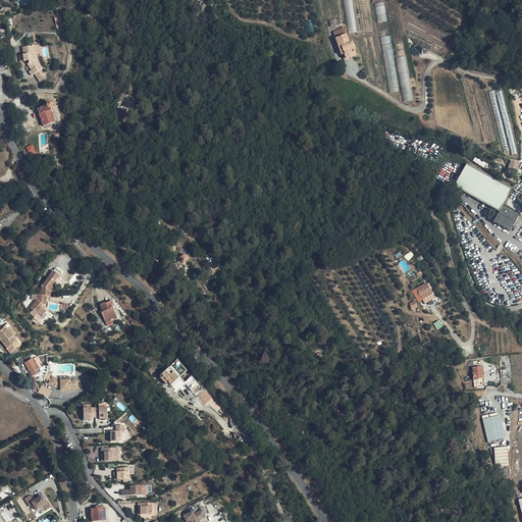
[(343,0),(347,23),(349,33),(356,32),(357,32),(358,35),(366,34),(374,32),(369,0),(343,0)]
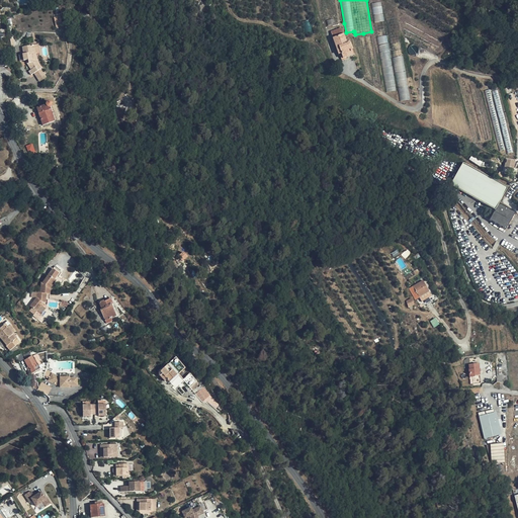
[(398,91),(381,1),(371,3),(386,92),(398,91)]
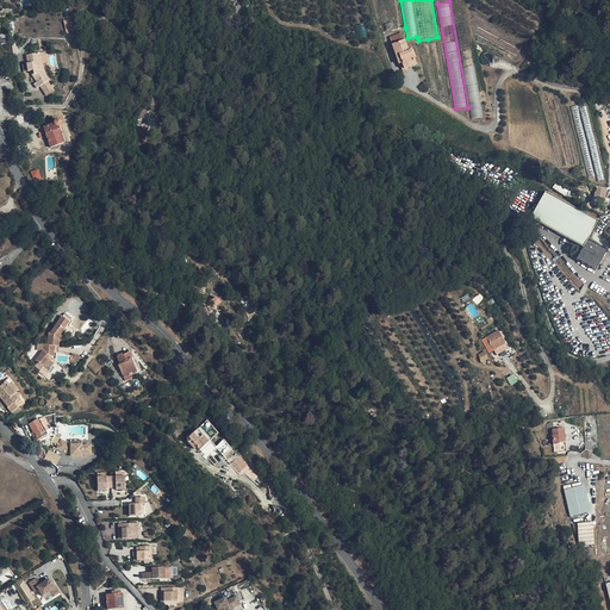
[(396,27),(390,5),(381,6),(386,30),(396,27)]
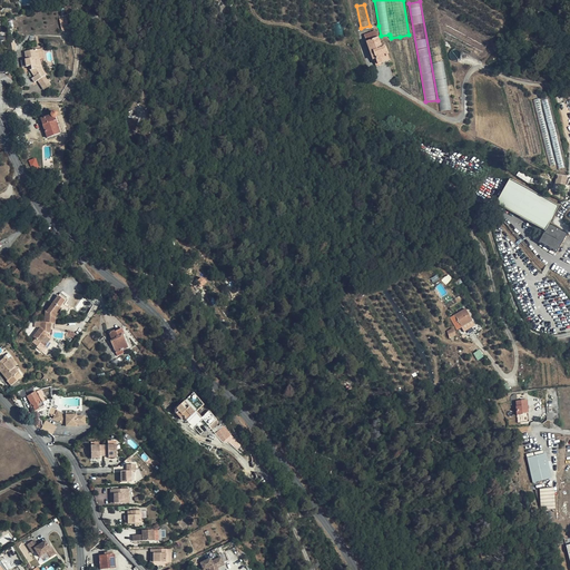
[(452,109),(435,11),(424,12),(441,111),(452,109)]
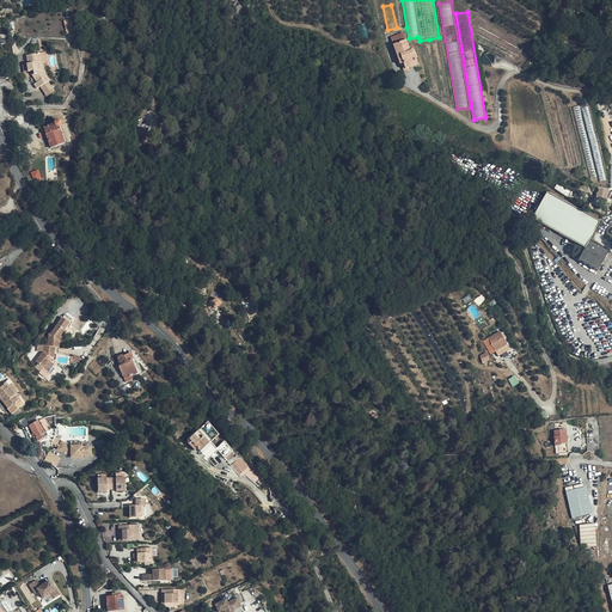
[(407,41),(404,34),(392,37),(395,44),(401,63),(404,62),(407,68),(418,63),(414,50),(410,51),(407,41)]
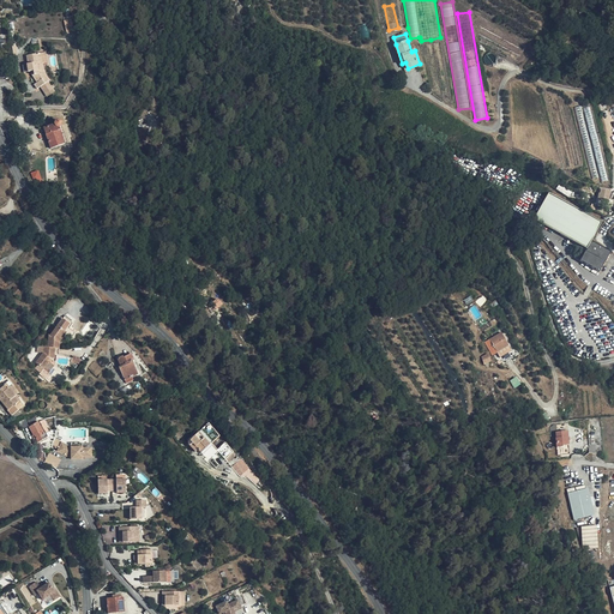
[(43,64),(41,53),(28,55),(29,64),(28,64),(29,71),(34,71),(35,74),(32,74),(37,83),(35,84),(38,89),(41,86),(49,82),(49,80),(44,72),(43,64)]
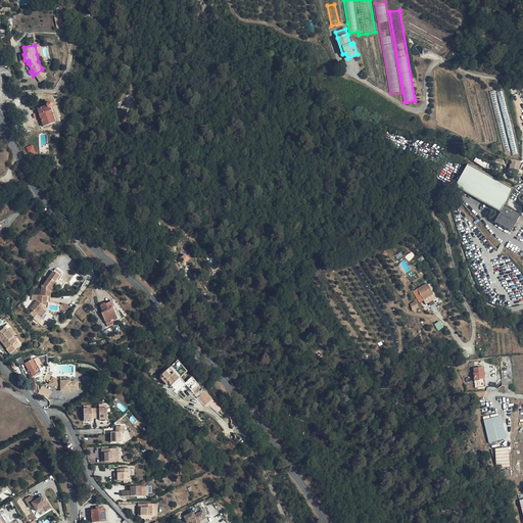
[(47,78),(42,69),(35,74),(41,82),(47,78)]
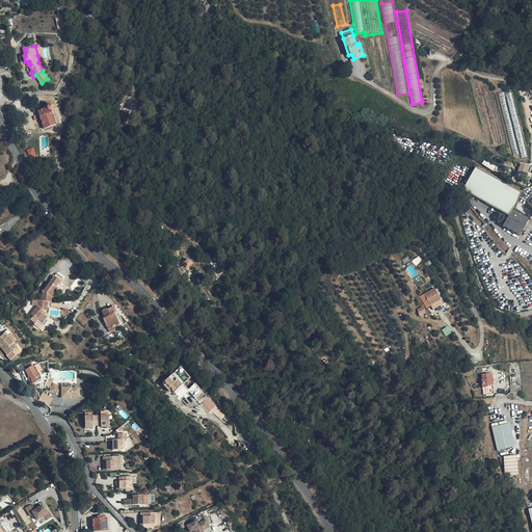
[(53,104),(51,104),(50,104),(48,106),(48,108),(38,111),(45,128),(56,124),(52,111),(53,110),(54,108),(54,107),(54,105),(53,104)]
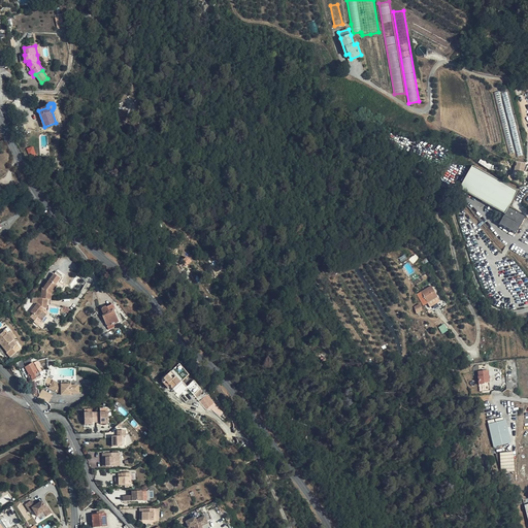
[(128,110),(120,110),(120,120),(126,120),(126,114),(128,114),(128,110)]
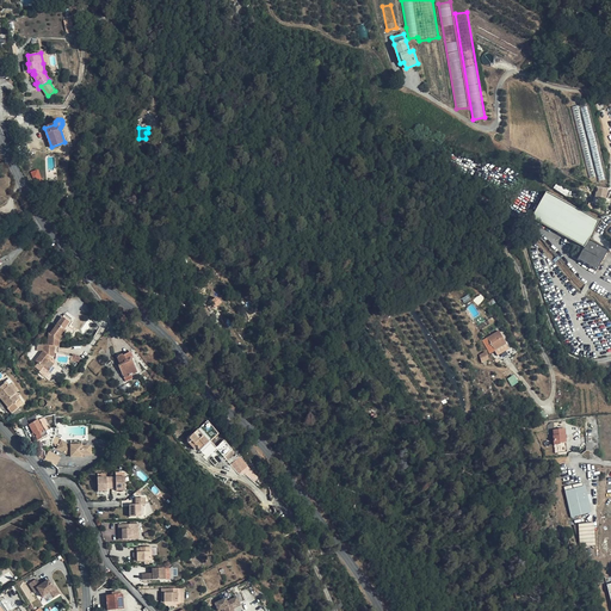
[(563,195),(566,191),(559,183),(555,186),(563,195)]
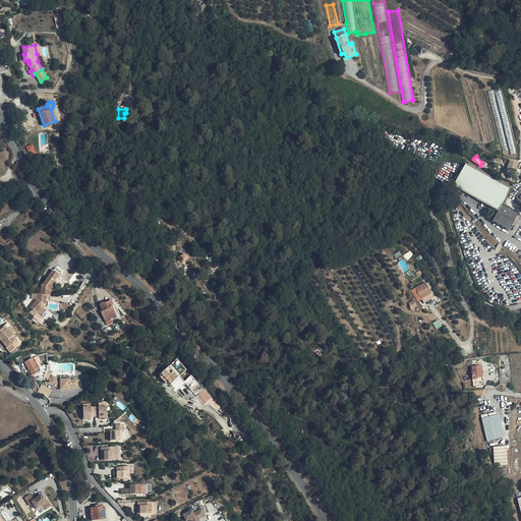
[(469,162),(455,184),(488,205),(494,208),(500,212),(498,215),(494,222),(511,232),(520,215),(504,205),(514,188),(469,162)]
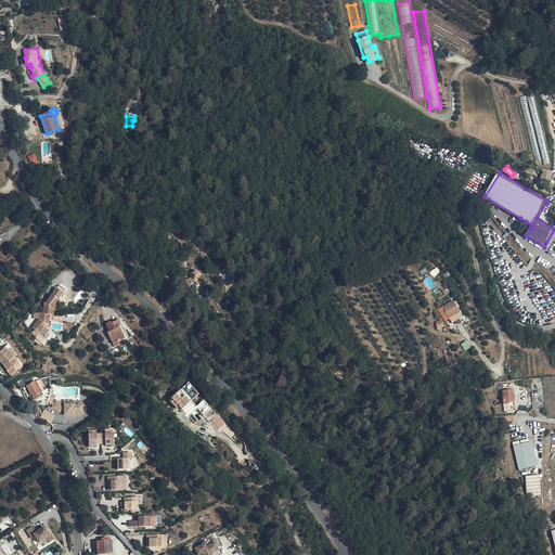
[(21,267),(14,260),(10,265),(14,269),(18,270),(21,267)]
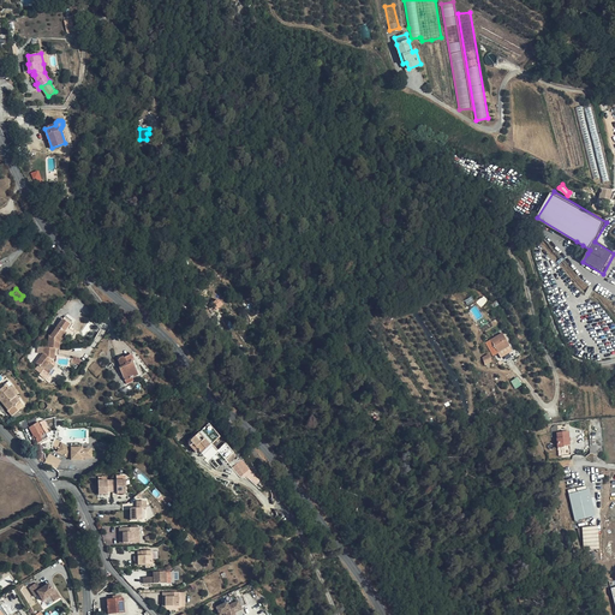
[(222,305),(219,300),(213,305),(218,310),(222,305)]
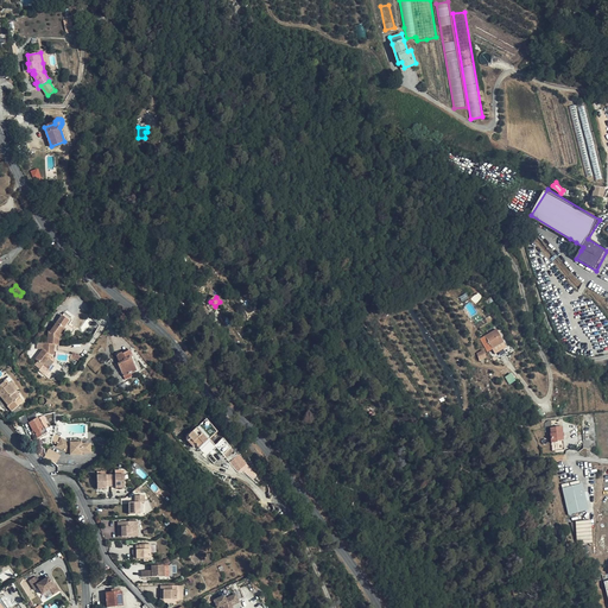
[(470,303),(464,309),(472,316),(477,310),(470,303)]
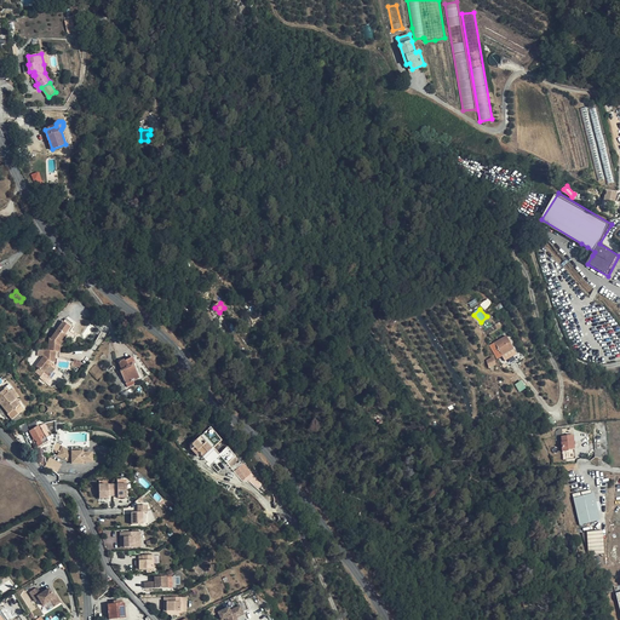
[(65,320),(58,329),(68,336),(73,329),(69,327),(72,325),(65,320)]
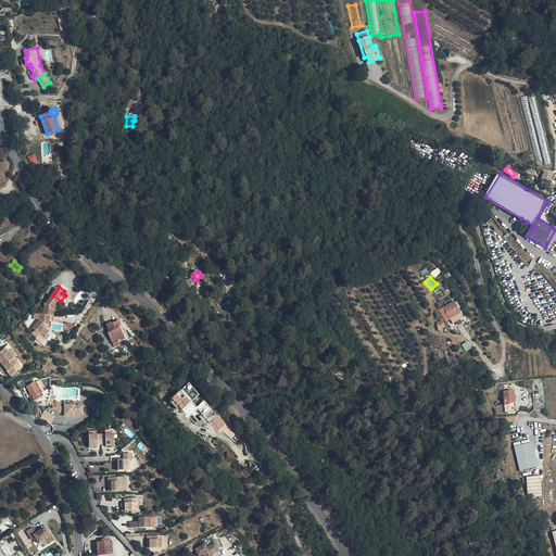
[(61,301),(52,295),(47,303),(45,303),(43,315),(40,314),(39,319),(33,328),(40,335),(46,328),(43,327),(46,325),(50,325),(50,320),(50,315),(54,316),(54,310),(61,301)]
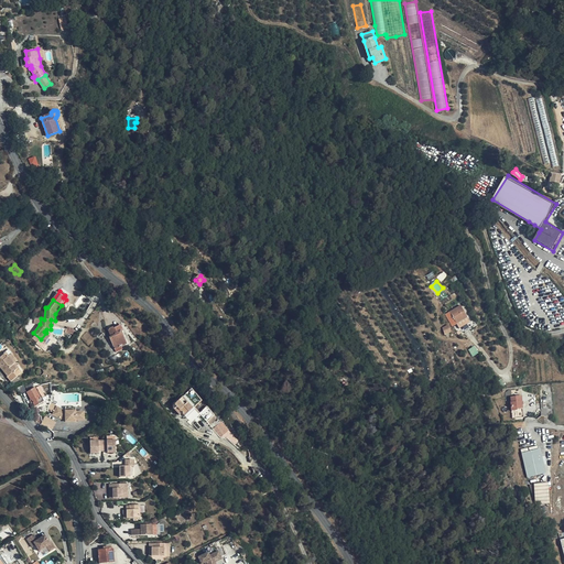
[(467,317),(461,305),(451,312),(457,323),(467,317)]
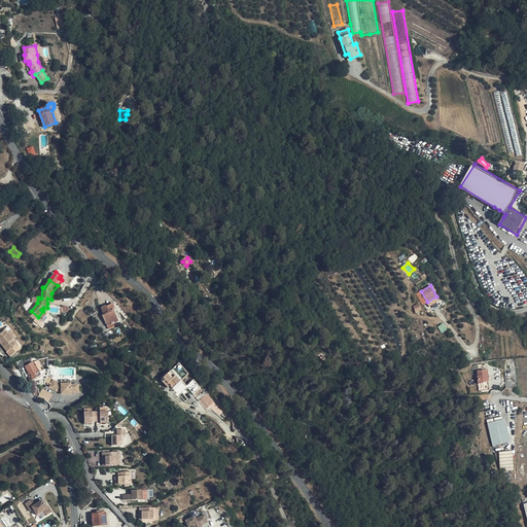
[(436,296),(427,302),(429,306),(438,301),(436,296)]
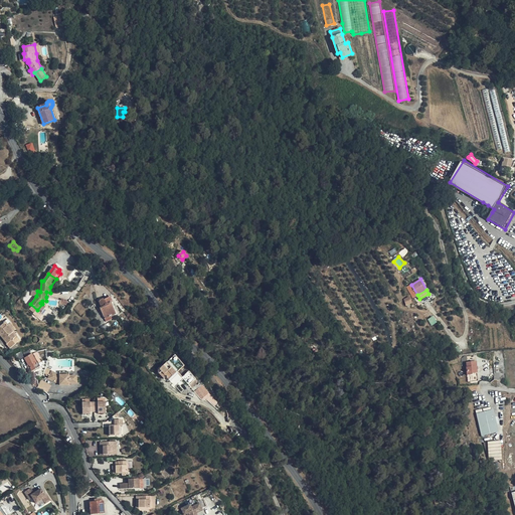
[(118,313),(111,298),(104,301),(104,299),(99,301),(102,308),(100,308),(106,322),(114,319),(112,316),(118,313)]
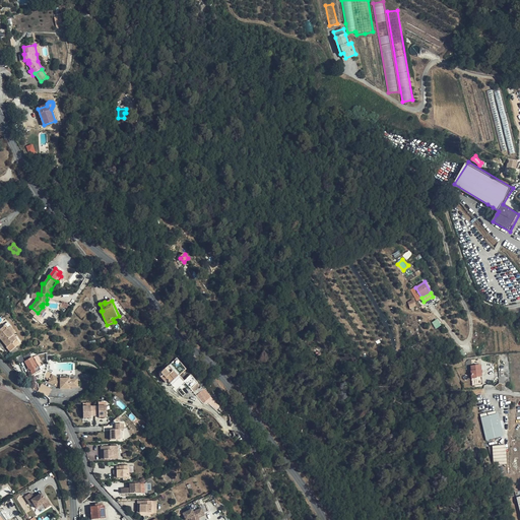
[(433,322),(437,328),(442,325),(439,319),(433,322)]
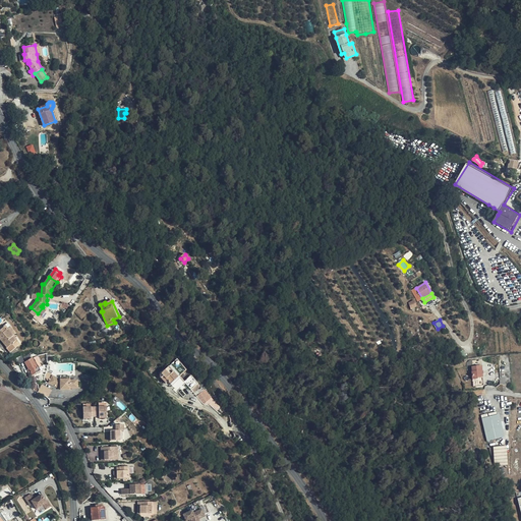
[(11,327),(8,324),(3,327),(4,328),(0,331),(0,336),(1,336),(2,338),(1,339),(7,348),(10,352),(19,345),(12,337),(14,336),(8,329),(10,328),(11,327)]
